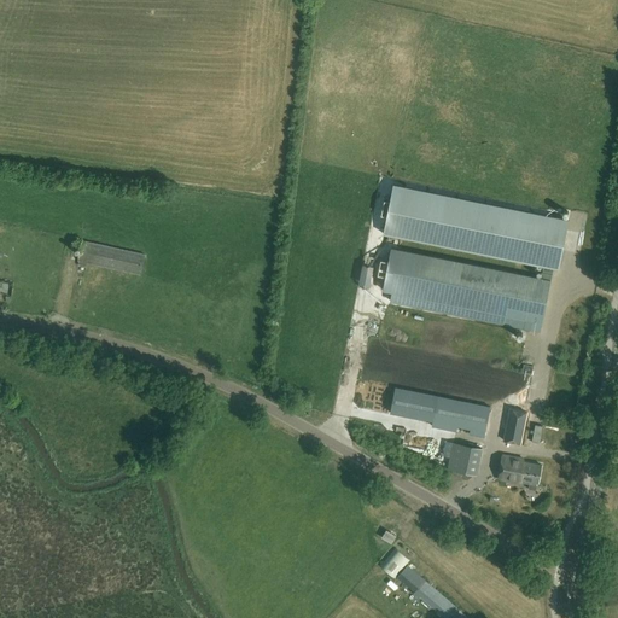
[(541,279),(391,249),(383,290),(532,320),(531,330),(540,331),(554,267),(564,217),(394,184),(384,233),(544,266),(541,279)]
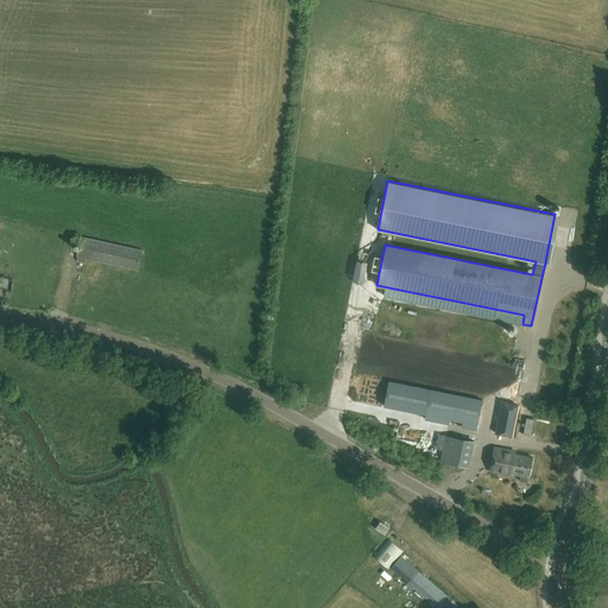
[(81,236),(77,257),(138,270),(143,249),(81,236)]
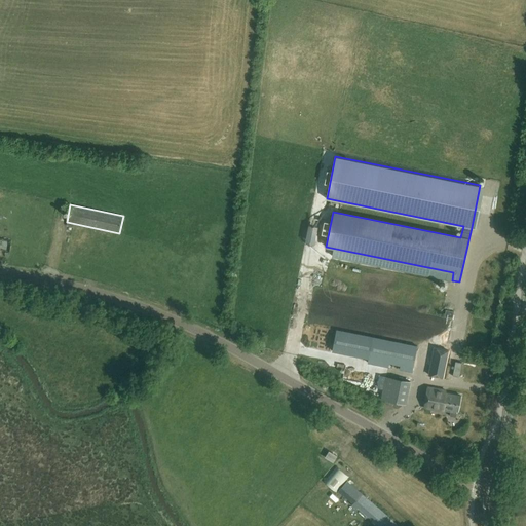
[(308,253),(304,264),(310,266),(314,255),(308,253)]
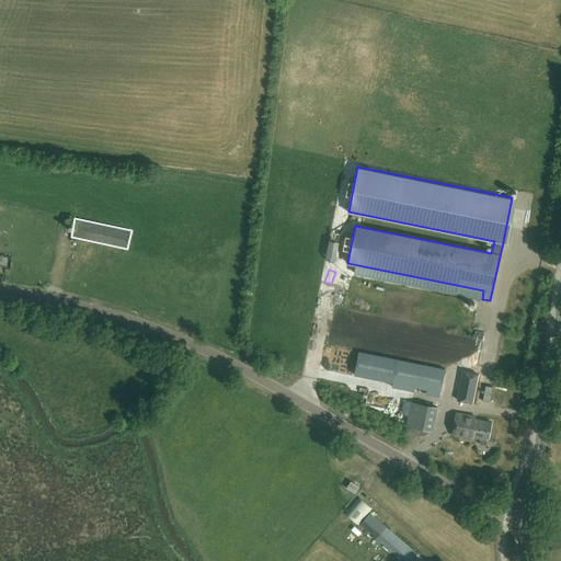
[(327,323),(331,323),(331,333),(336,334),(339,310),(328,309),(327,323)]
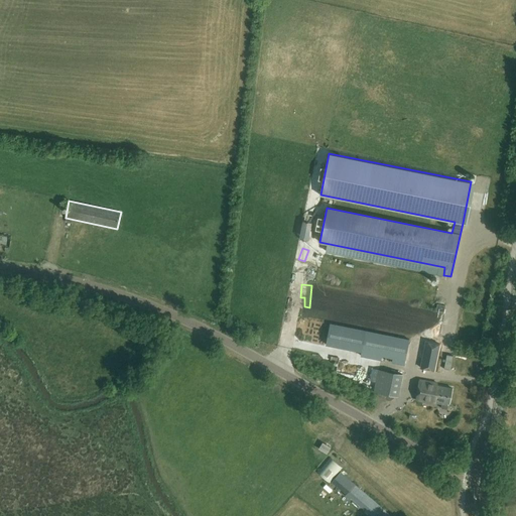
[(409,340),(366,331),(361,357),(381,361),(382,356),(392,359),(391,363),(404,365),(409,340)]
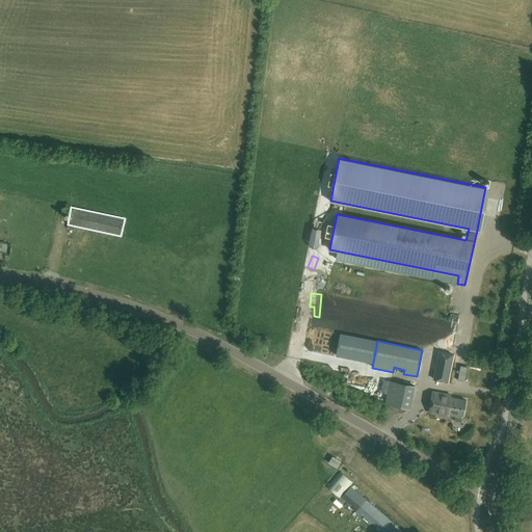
[(454,357),(439,354),(433,381),(450,383),(454,357)]
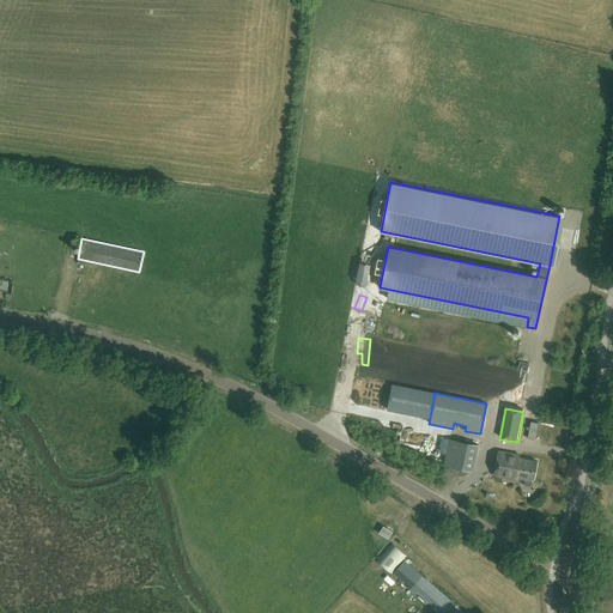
[(449,442),(450,465),(478,463),(477,438),(463,439),(463,441),(449,442)]
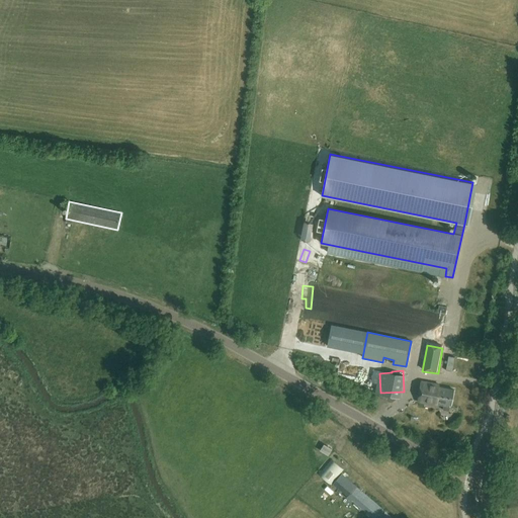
[(367,374),(365,381),(372,382),(374,375),(367,374)]
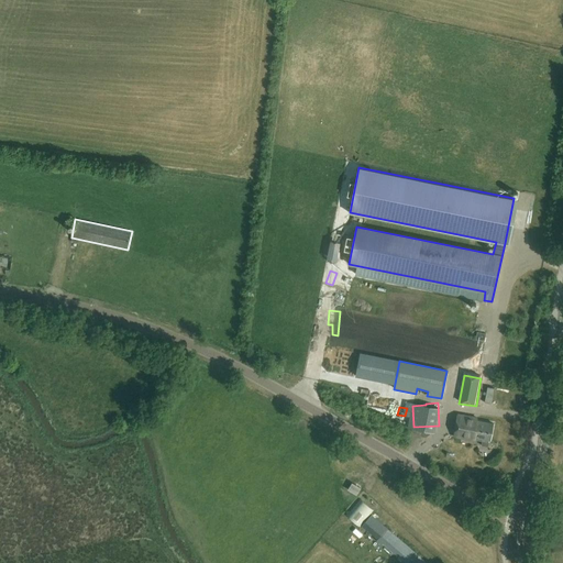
[(490,440),(493,423),(477,421),(478,419),(457,415),(454,435),(475,440),(475,438),(490,440)]
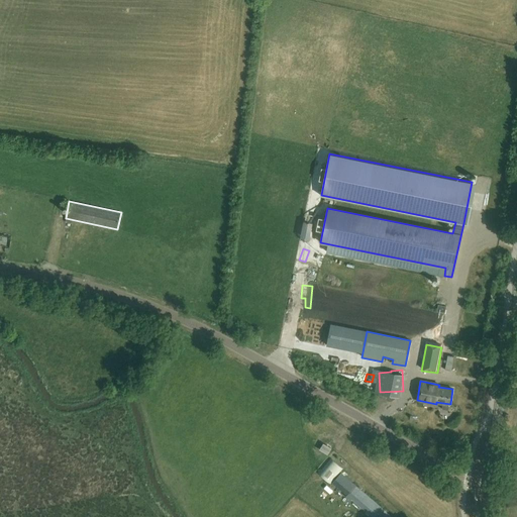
[(327,454),(331,448),(323,443),(319,449),(327,454)]
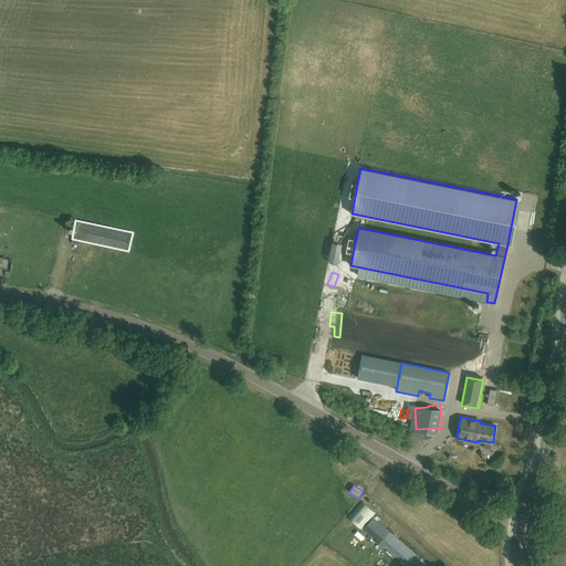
[(359,525),(405,564),(406,563),(410,565),(409,565),(425,565),(417,558),(418,557),(369,514),(359,525)]
